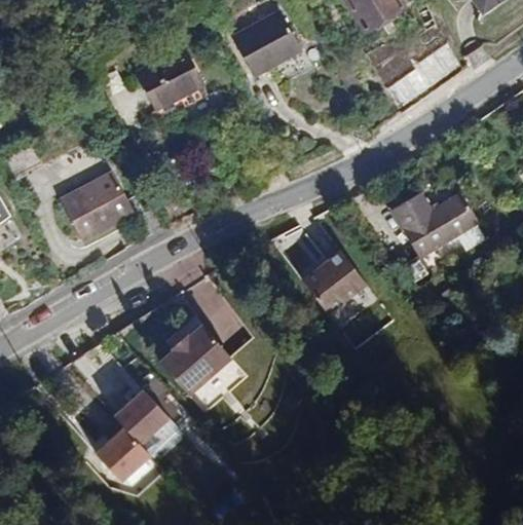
[(341,0),(363,33),(405,6),(401,0),(341,0)]
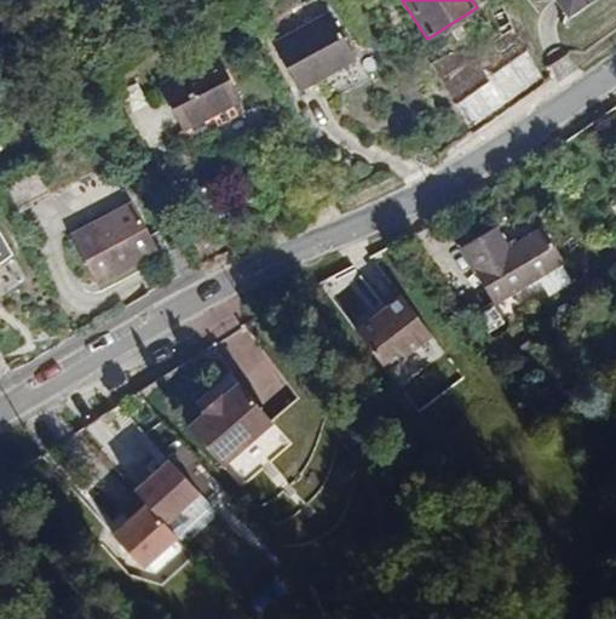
[(585,0),(556,0),(565,13),(585,0)]
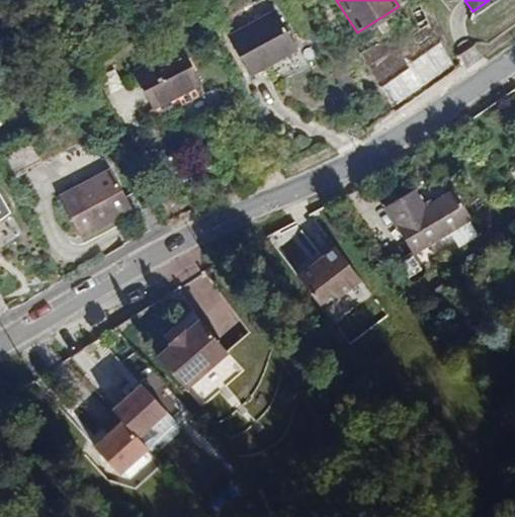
[(296,49),(276,10),(229,35),(249,74),(296,49)]
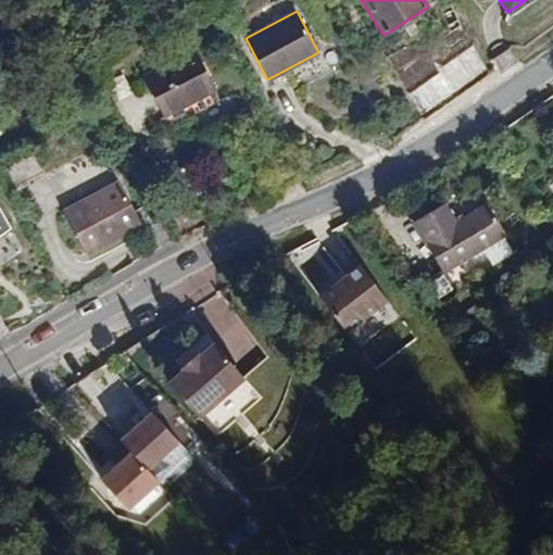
[(428,114),(488,74),(474,48),(440,67),(430,52),(422,57),(414,41),(394,51),(428,114)]
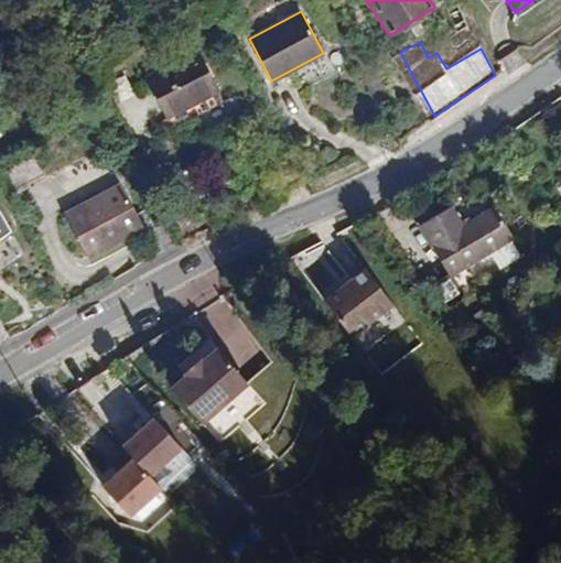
[(215,89),(196,53),(148,78),(168,115),(215,89)]
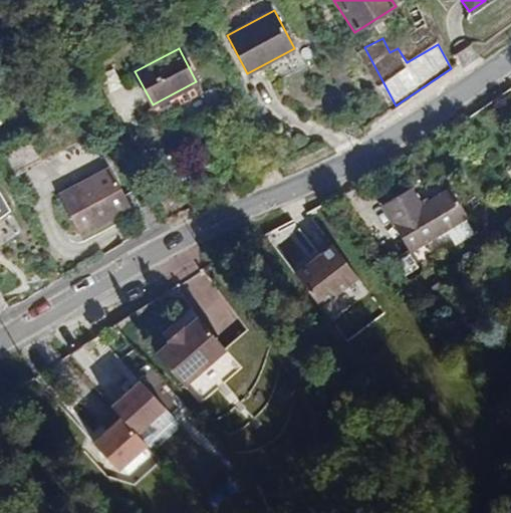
[(104,222),(101,216),(128,201),(107,165),(55,194),(80,235),(104,222)]
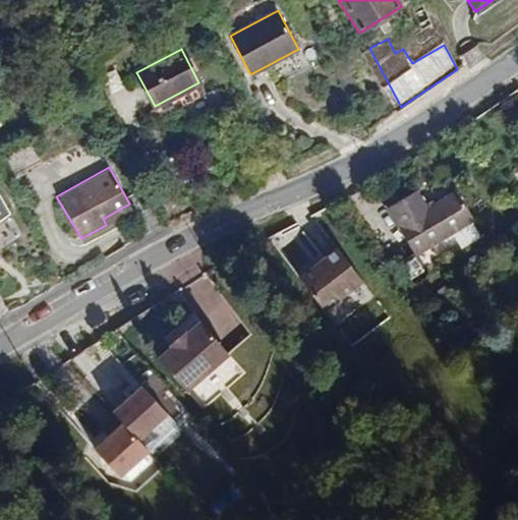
[(11,214),(0,192),(0,208),(7,218),(11,214)]
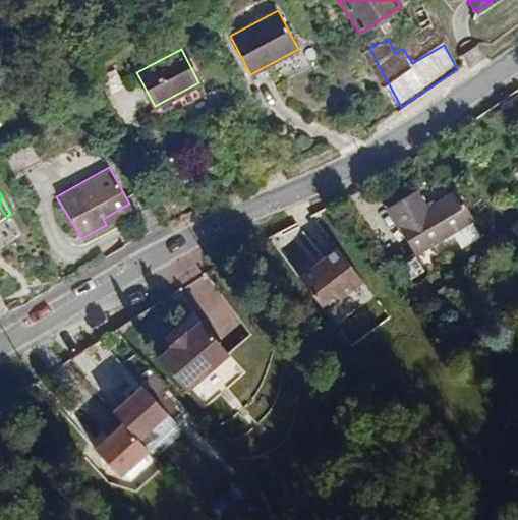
[(412,260),(471,224),(454,196),(424,214),(413,194),(383,213),(412,260)]
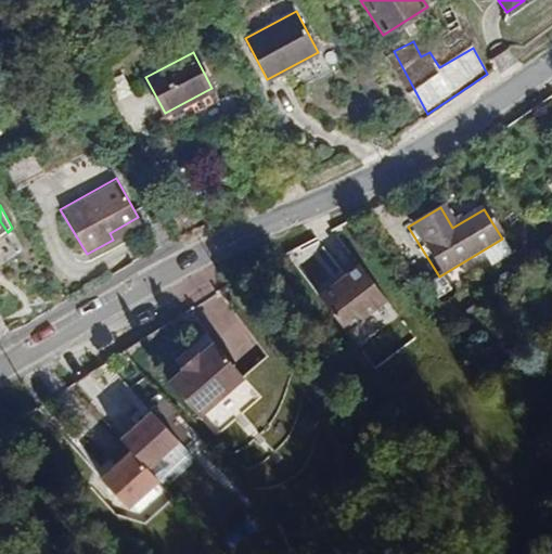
[(142,223),(138,217),(110,233),(113,240),(142,223)]
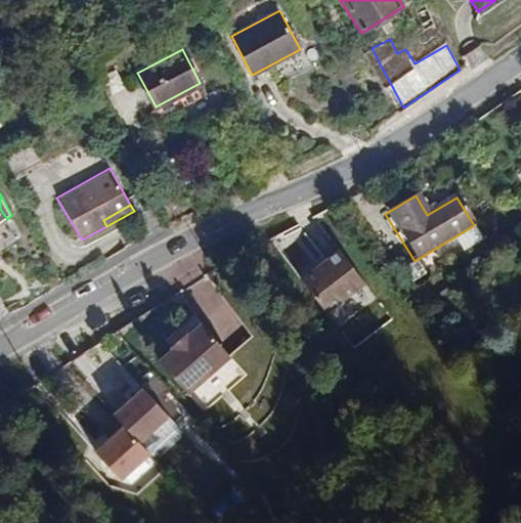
[(348,351),(391,321),(339,247),(319,260),(302,235),(279,251),(348,351)]
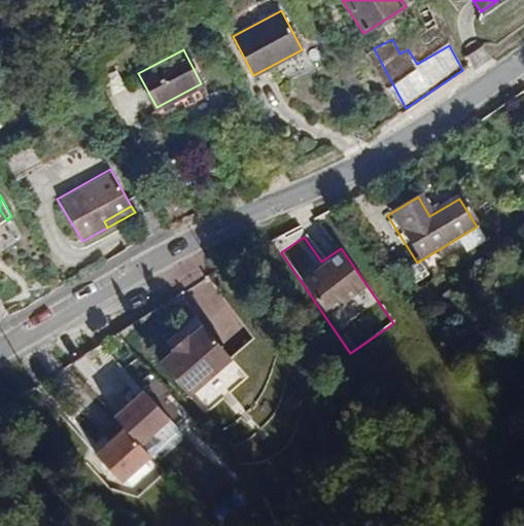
[(180,339),(165,352),(167,355),(154,367),(183,398),(224,359),(196,328),(182,341),(180,339)]
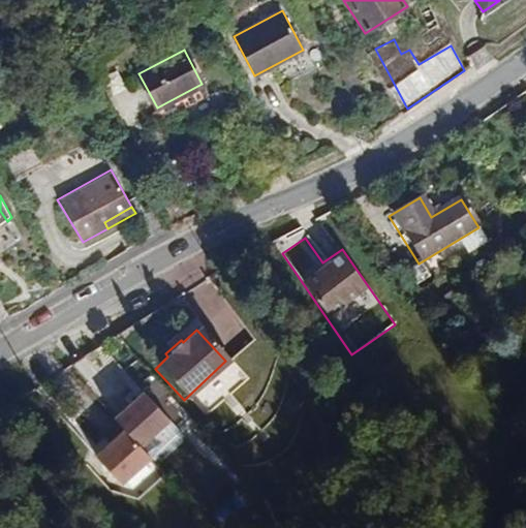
[(124,486),(184,435),(145,389),(113,415),(123,429),(95,453),(124,486)]
